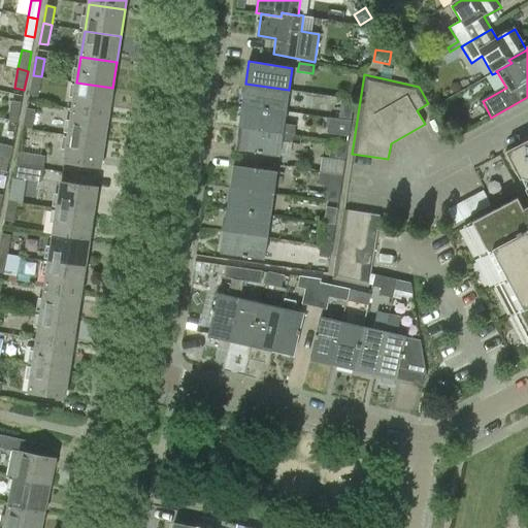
[(29,95),(37,97),(41,76),(33,75),(29,95)]
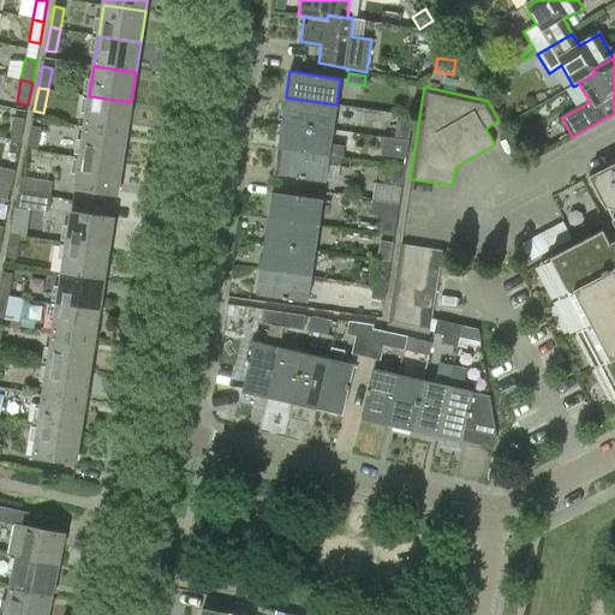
[(84,126),(126,133),(131,102),(89,96),(84,126)]
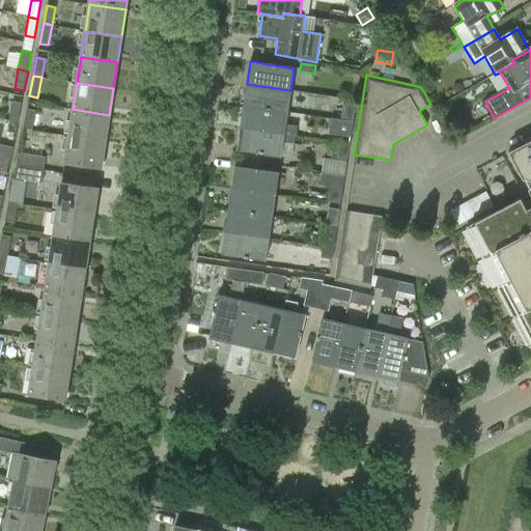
[(243,106),(287,113),(290,90),(247,84),(243,106)]
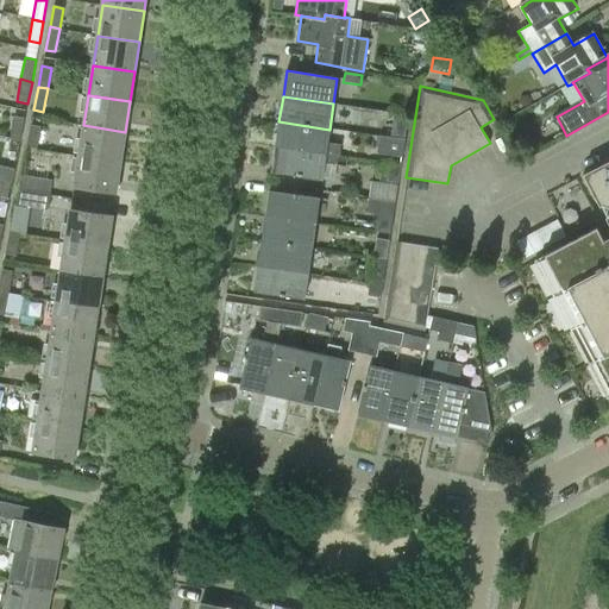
[(405,139),(408,117),(394,114),(390,138),(403,140),(405,139)]
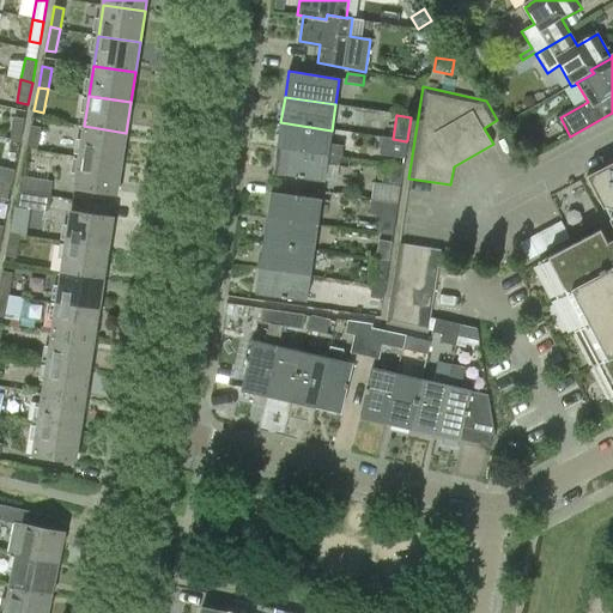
[(13,117),(8,140),(19,141),(24,120),(13,117)]
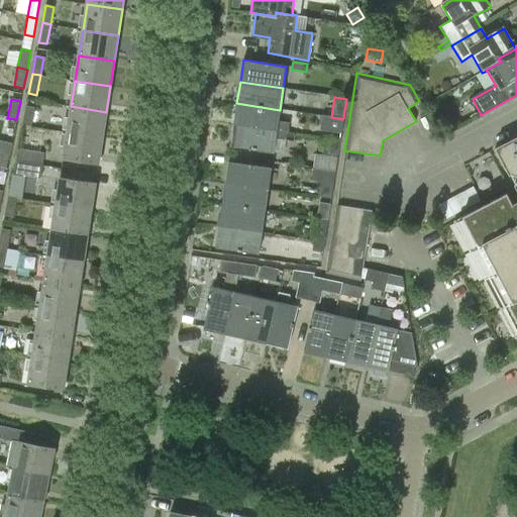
[(233,124),(288,132),(289,123),(278,121),(280,110),(236,103),(233,124)]
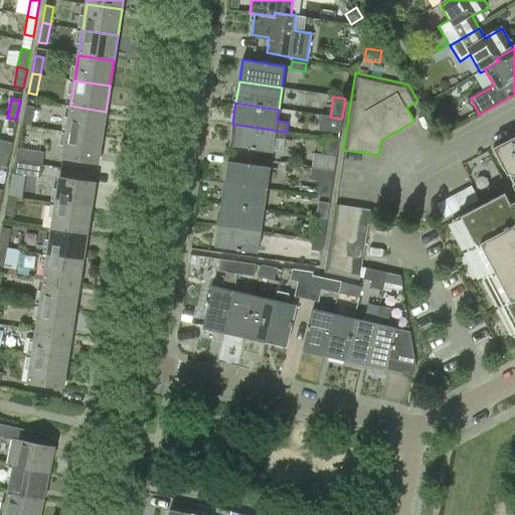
[(30,127),(34,108),(26,106),(22,125),(30,127)]
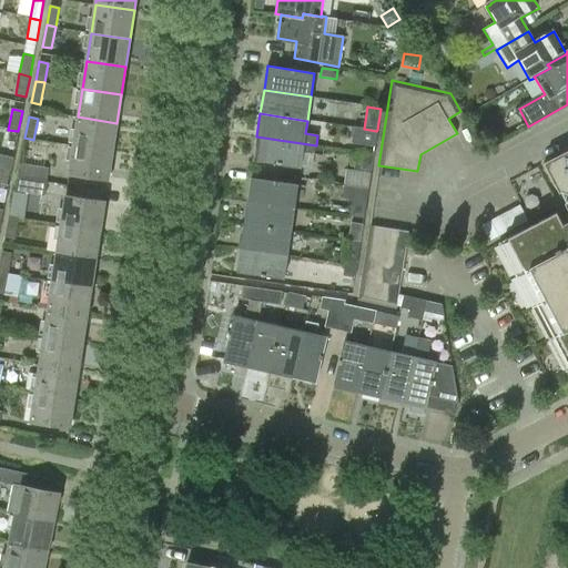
[(73,145),(112,151),(117,123),(78,117),(73,145)]
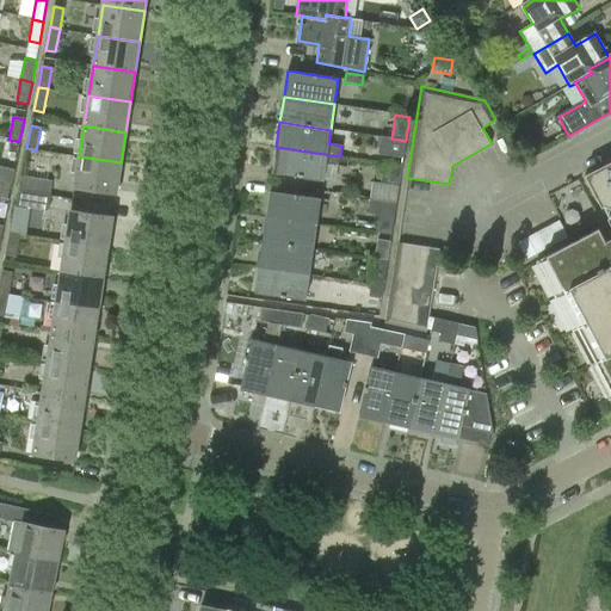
[(405,141),(392,139),(382,137),(380,153),(403,158),(406,140),(405,141)]
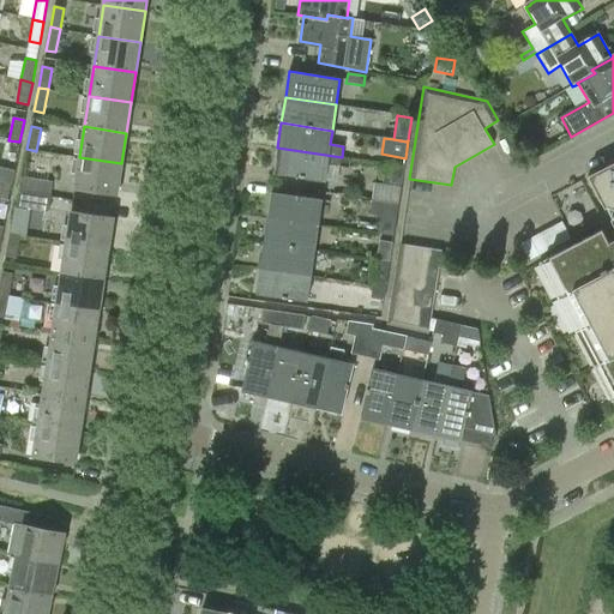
[(342,157),(277,148),(274,174),(336,182),(339,157),(342,158),(342,157)]
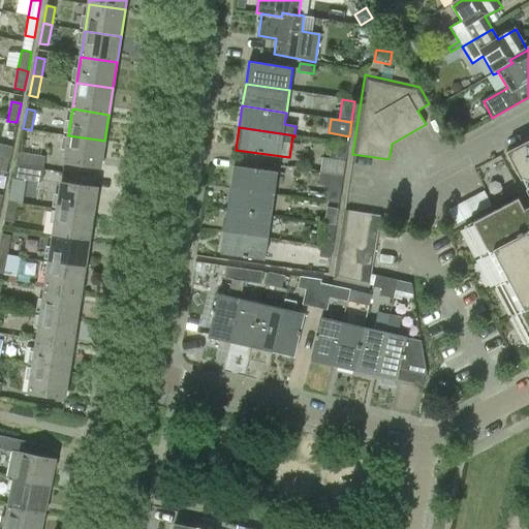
[(104,141),(68,135),(64,161),(100,167),(104,141)]
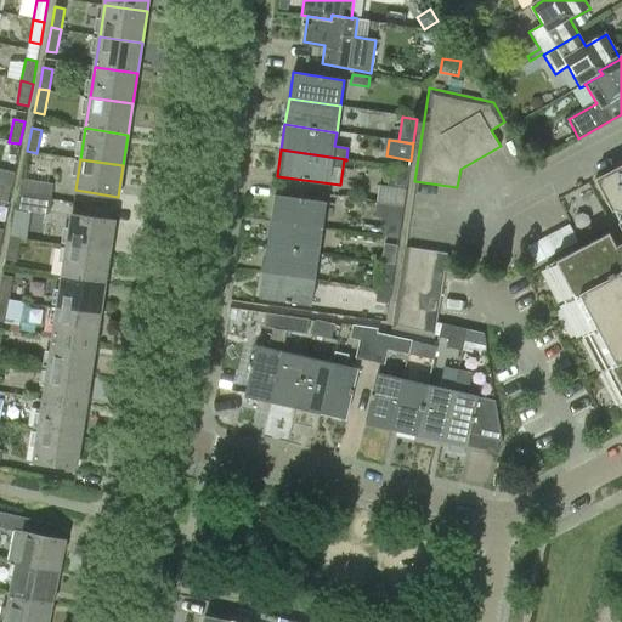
[(621,164),(595,179),(612,211),(615,210),(621,221),(618,222),(621,230),(621,164)]
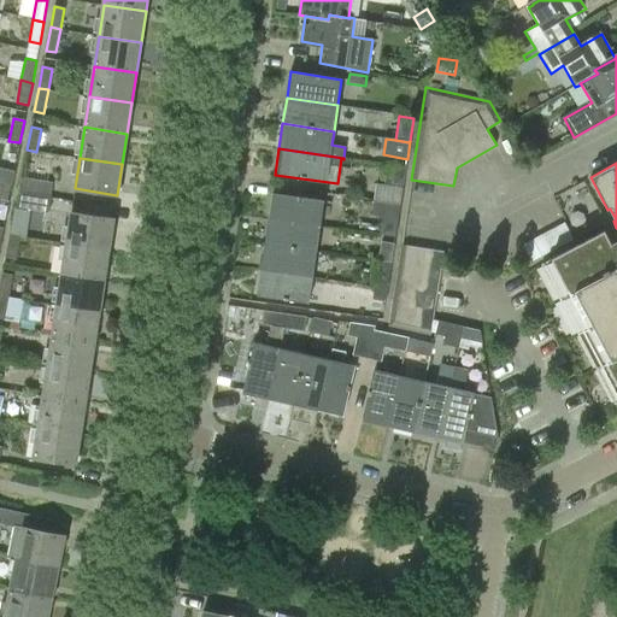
[(406,168),(387,165),(383,186),(376,184),(374,201),(400,205),(406,168)]
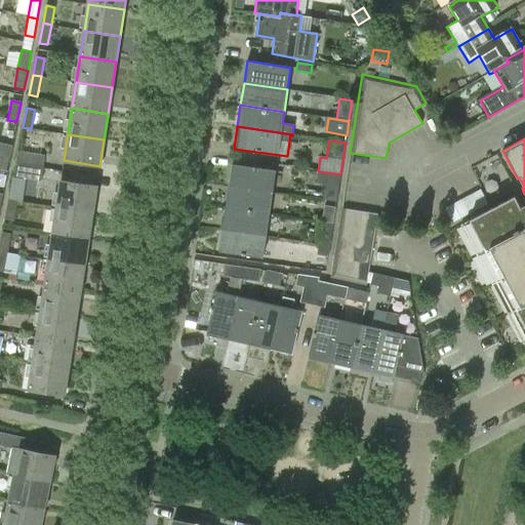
[(12,146),(0,143),(0,156),(9,158),(12,146)]
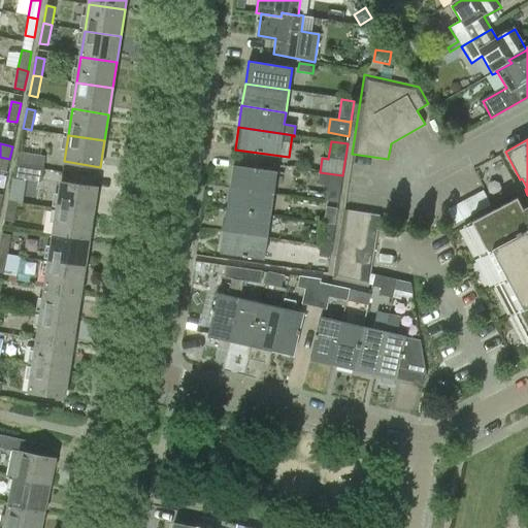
[(44,157),(19,153),(17,165),(43,169),(44,157)]
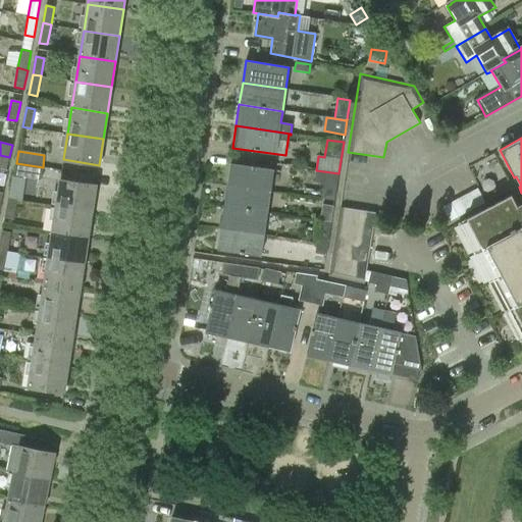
[(0,168),(6,170),(9,157),(0,155),(0,168)]
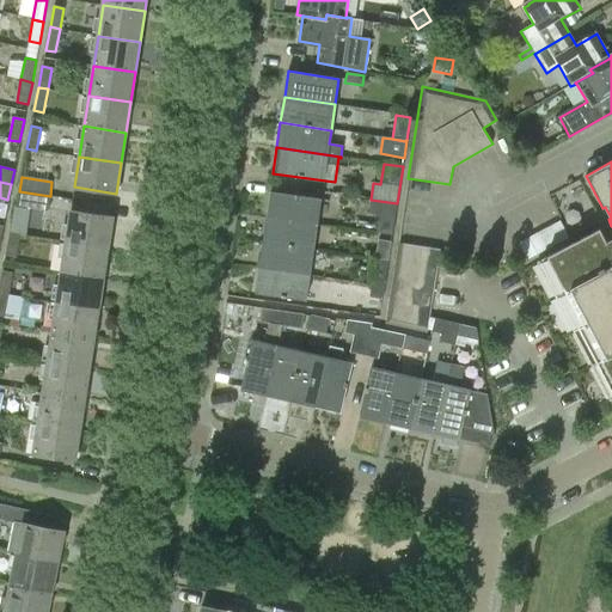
[(19,191),(16,206),(47,212),(50,196),(19,191)]
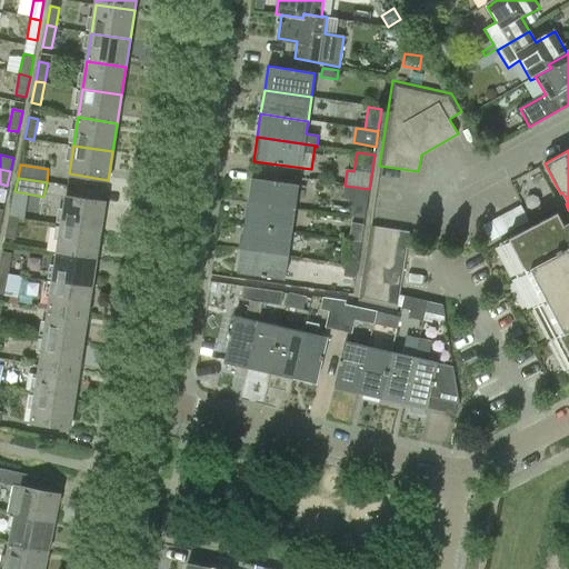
[(247,202),(295,209),(298,186),(251,178),(247,202)]
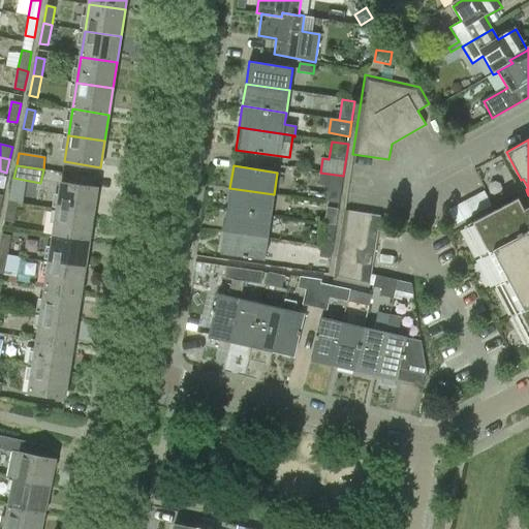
[(328,186),(324,201),(339,204),(343,176),(320,173),(318,185),(328,186)]
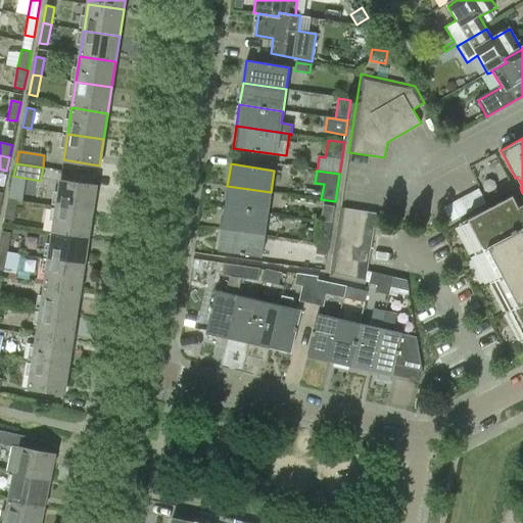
[(57,206),(93,212),(97,186),(61,180),(57,206)]
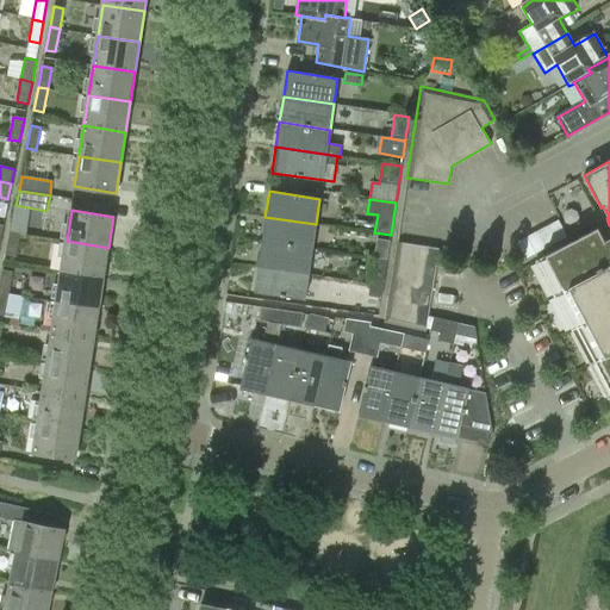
[(261,242),(311,249),(316,224),(265,217),(261,242)]
